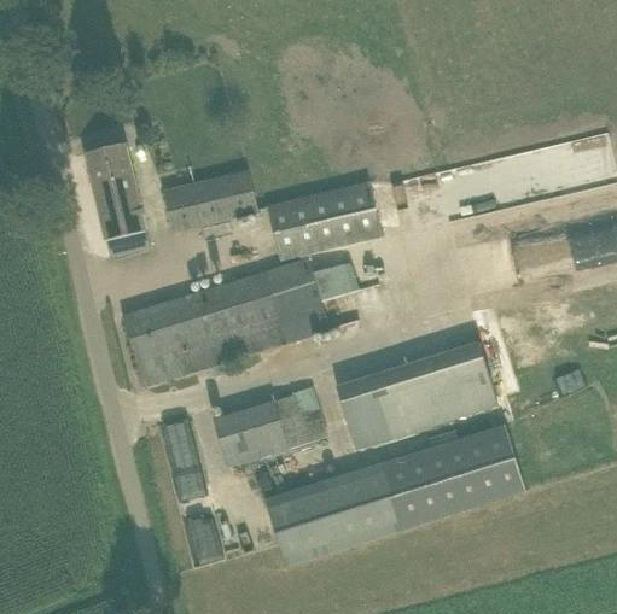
[(85,151),(110,256),(150,246),(124,141),(85,151)]
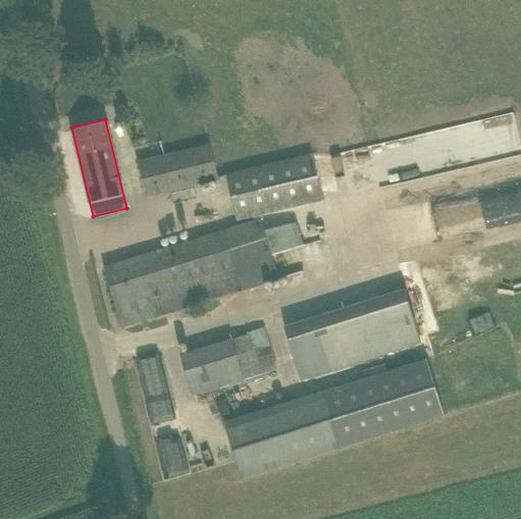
[(145,194),(217,177),(209,142),(137,159),(145,194)]
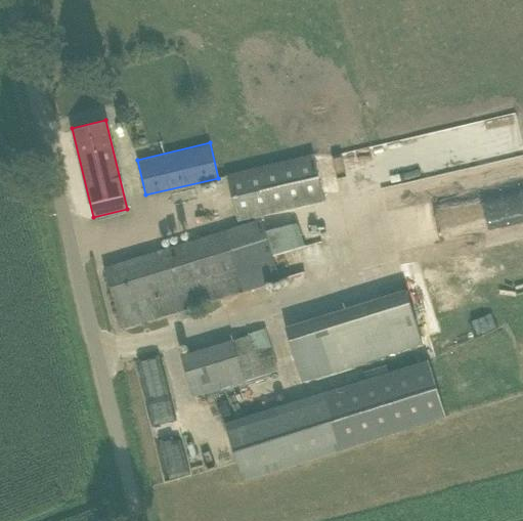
[(122,328),(279,278),(271,254),(300,245),(293,222),(264,230),(260,217),(262,217),(261,215),(323,201),(312,154),(226,174),(237,220),(254,217),(255,221),(103,266),(122,328)]
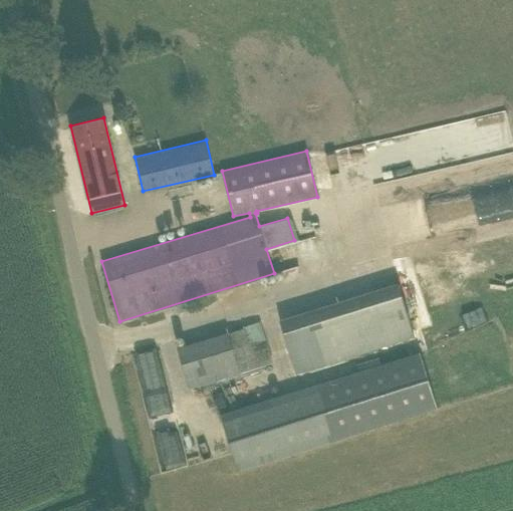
[(512,182),(353,215),(360,247),(512,215),(512,182)]
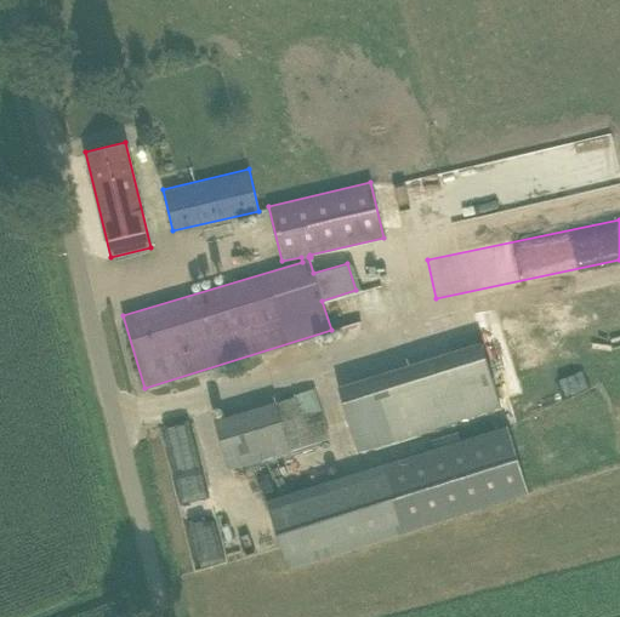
[(336,389),(357,452),(500,409),(481,344),(336,389)]
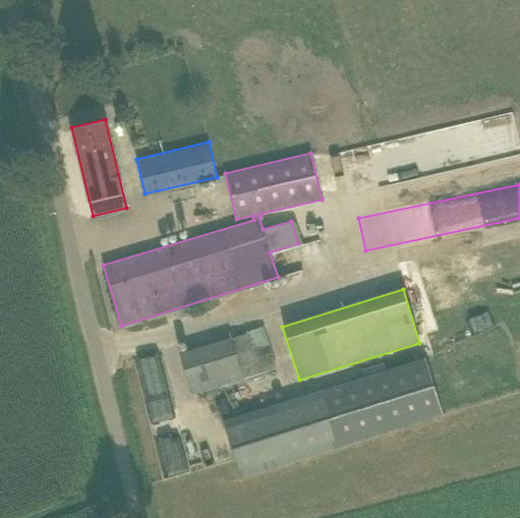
[(277,367),(265,329),(180,353),(192,393),(277,367)]
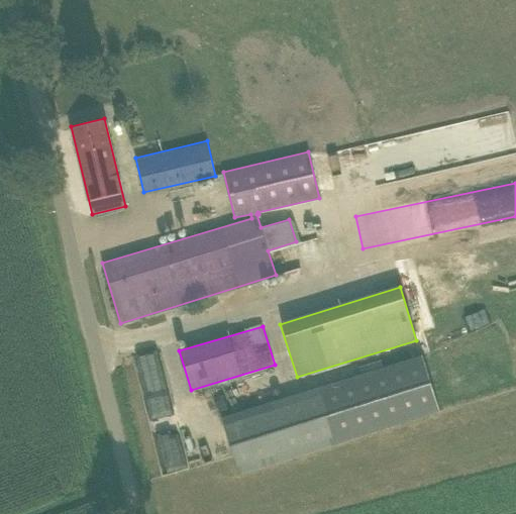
[(220,418),(238,476),(439,413),(421,355),(220,418)]
